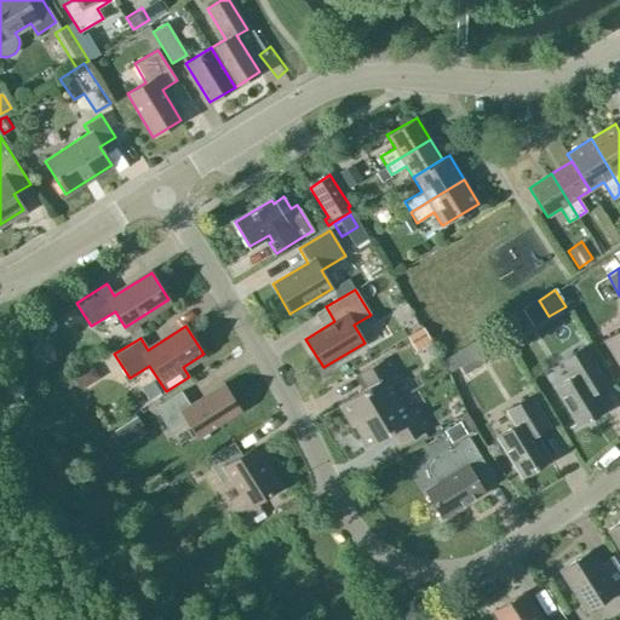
[(407,337),(415,351),(431,342),(423,327),(407,337)]
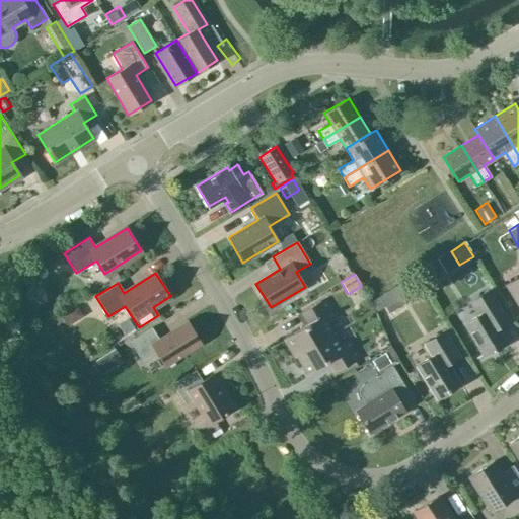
[(518,276),(506,285),(518,306),(518,276)]
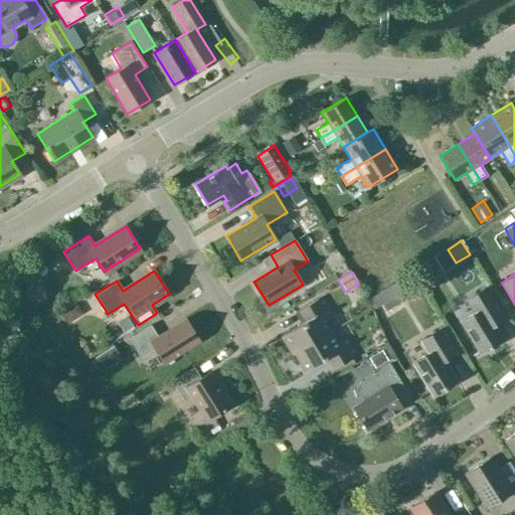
[(382,302),(383,305),(404,292),(397,281),(368,299),(373,307),(382,302)]
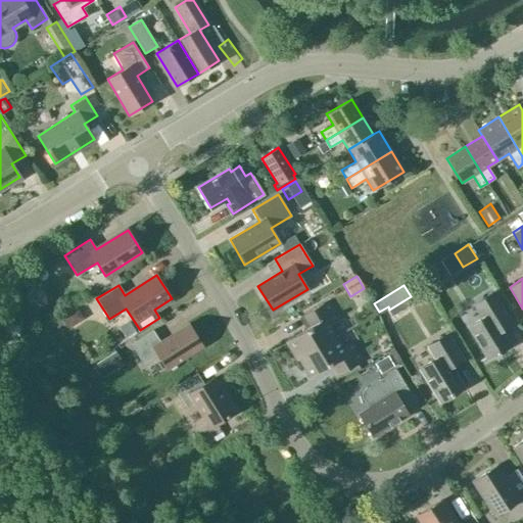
[(481,318),(468,326),(487,359),(511,345),(496,322),(508,316),(492,292),(473,304),(481,318)]
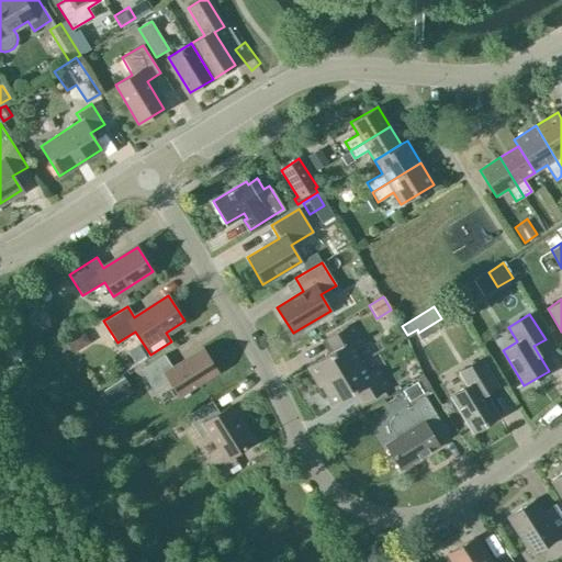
[(360,361),(353,350),(362,345),(350,324),(326,338),(334,350),(306,367),(307,369),(311,368),(321,384),(317,385),(318,386),(360,361)]
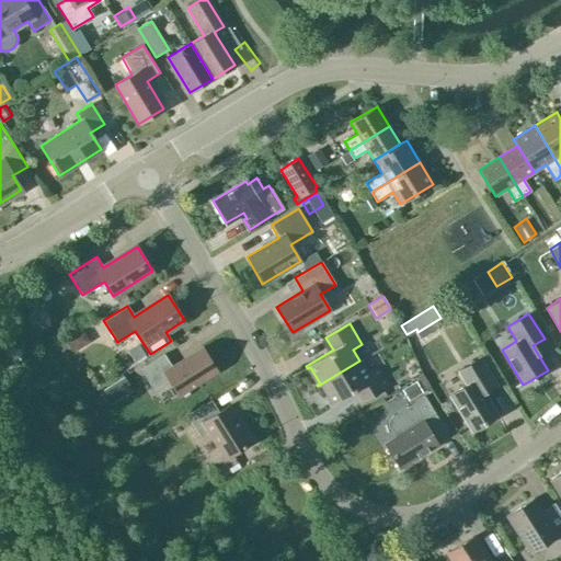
[(69,339),(76,351),(90,342),(82,330),(69,339)]
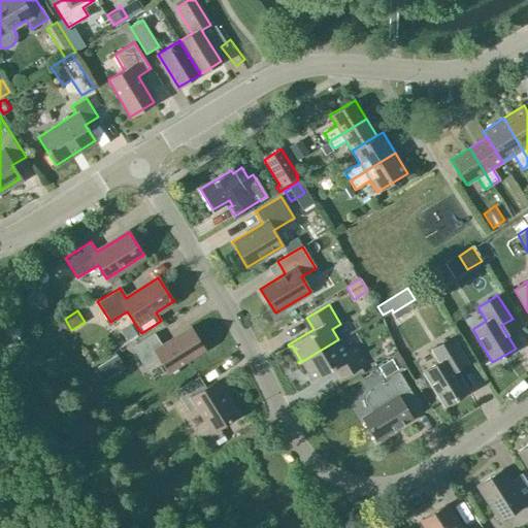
[(190,327),(162,344),(154,333),(131,347),(144,367),(159,358),(168,372),(204,350),(190,327)]
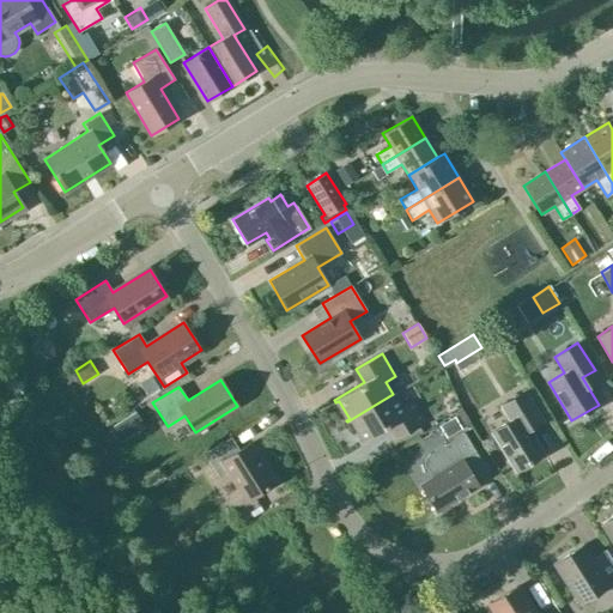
[(510,420),(491,432),(515,472),(544,454),(529,430),(542,420),(525,390),(501,406),(510,420)]
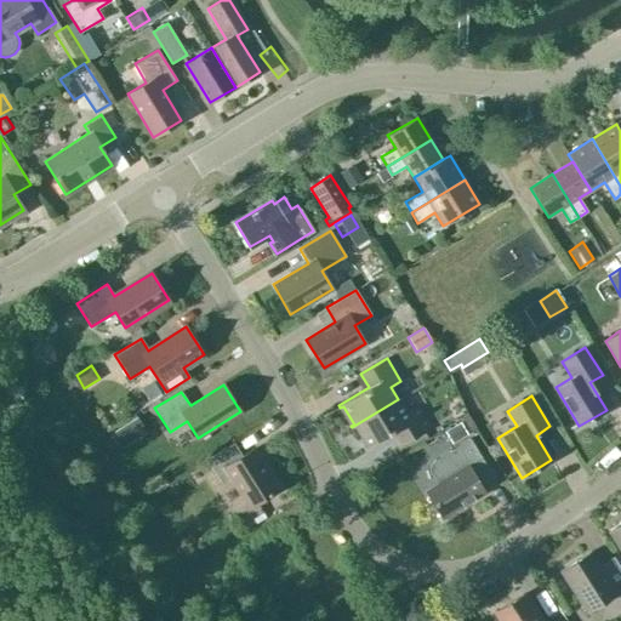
[(416,406),(406,411),(398,399),(352,427),(354,426),(368,448),(394,431),(403,445),(429,429),(416,406)]
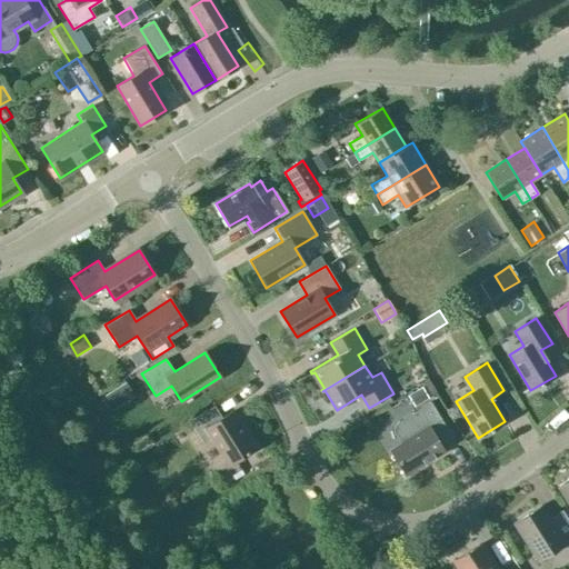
[(408,395),(415,407),(428,398),(421,387),(408,395)]
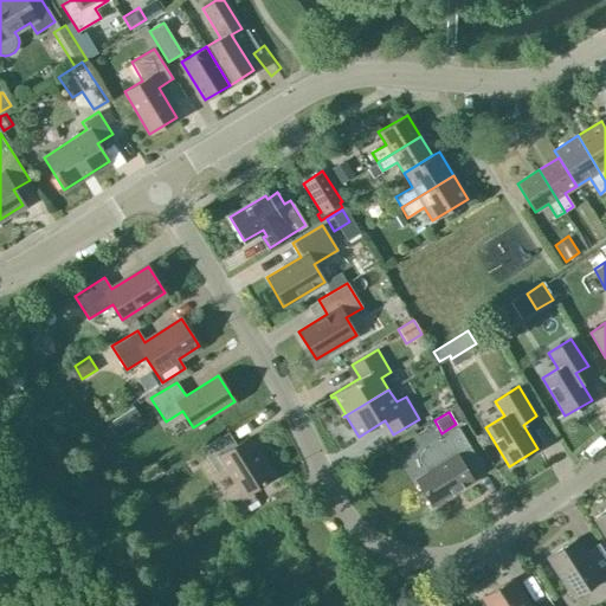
[(472,481),(469,474),(482,465),(458,427),(423,450),(421,449),(419,452),(418,457),(419,462),(421,464),(423,464),(427,471),(416,479),(432,505),(472,481)]
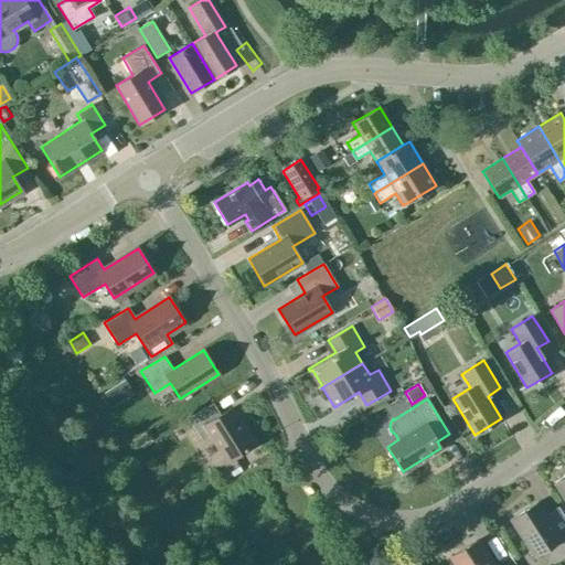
[(232,407),(220,415),(213,403),(188,418),(202,440),(209,436),(226,462),(255,445),(232,407)]
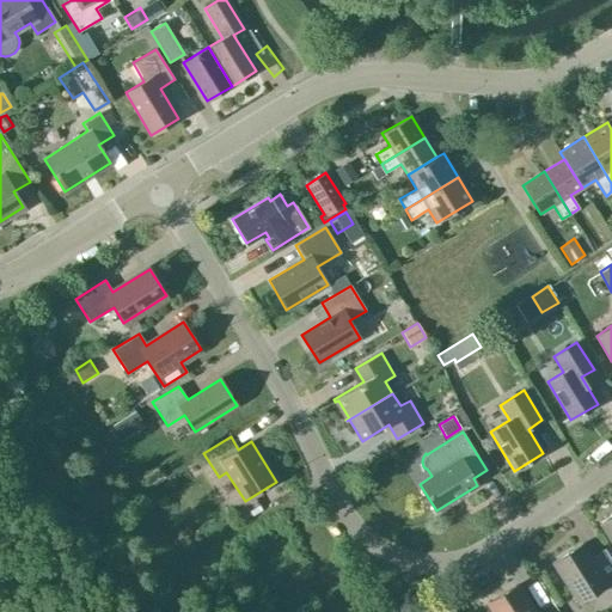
[(132,464),(140,477),(150,471),(141,458),(132,464)]
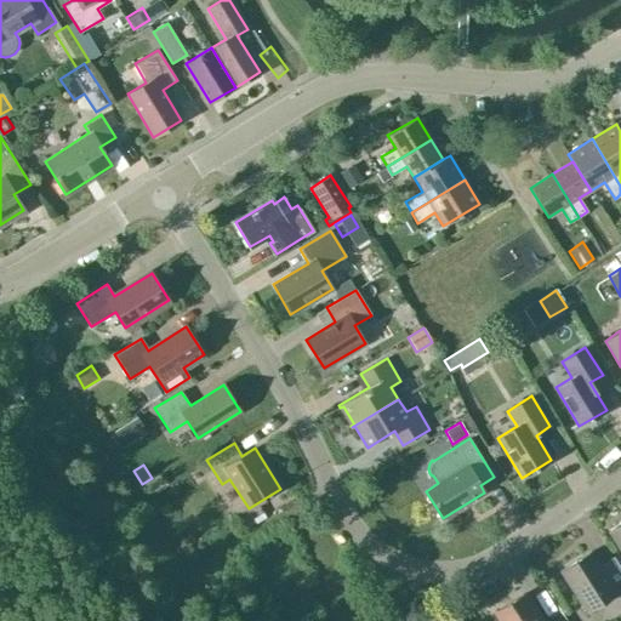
[(620,580),(611,586),(590,551),(560,570),(587,613),(616,593),(620,600),(620,580)]
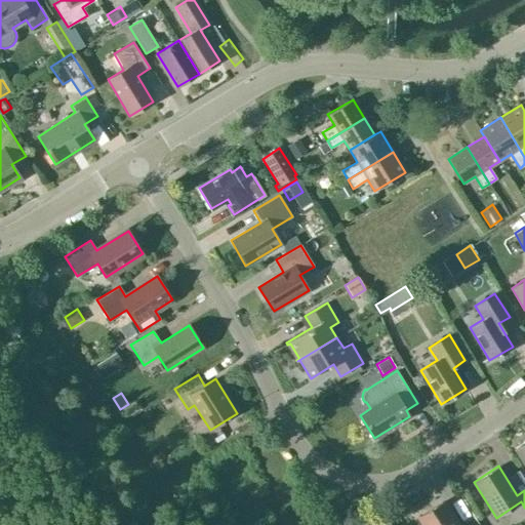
[(456,524),(442,501),(419,517),(423,524),(456,524)]
